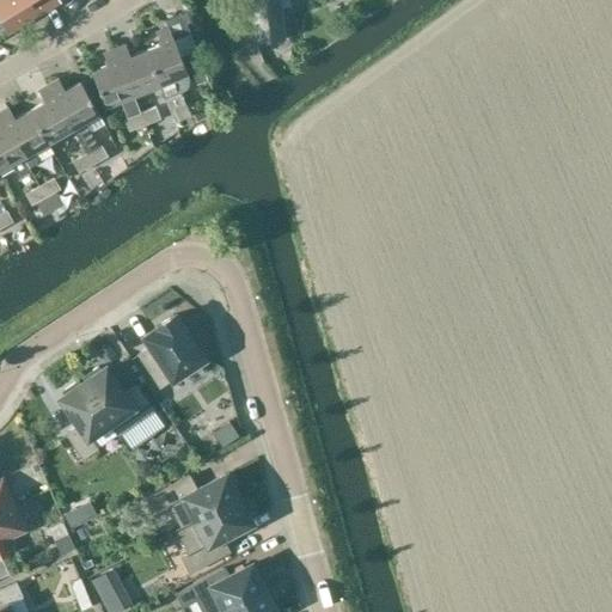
[(0,0),(0,19),(7,32),(59,2),(57,0),(0,0)]
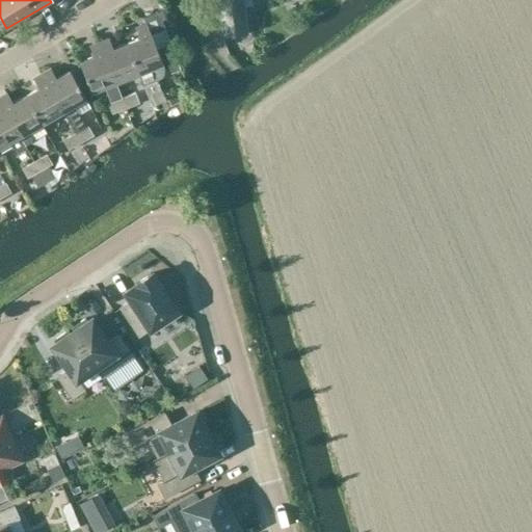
[(251,0),(218,0),(221,36),(245,34),(243,8),(253,7),(251,0)]
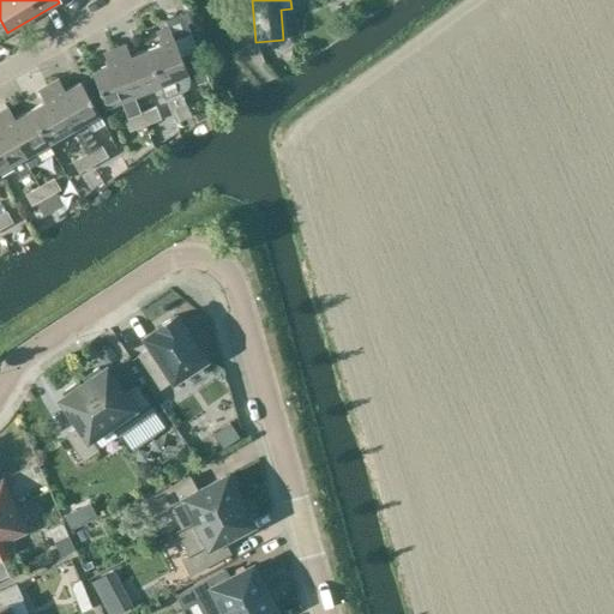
[(161,43),(146,49),(157,78),(160,84),(158,85),(164,98),(168,110),(184,104),(180,94),(185,90),(187,86),(188,82),(187,78),(186,74),(204,67),(184,14),(166,22),(168,26),(156,31),(161,43)]
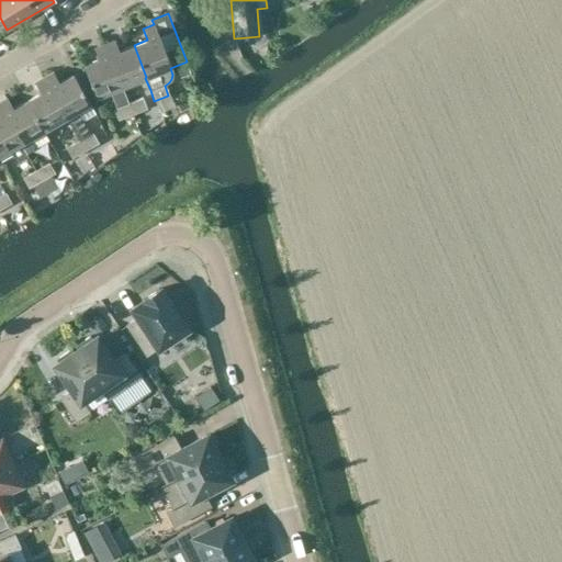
[(146,77),(134,45),(119,51),(114,40),(105,44),(121,87),(122,87),(145,78),(146,77)]
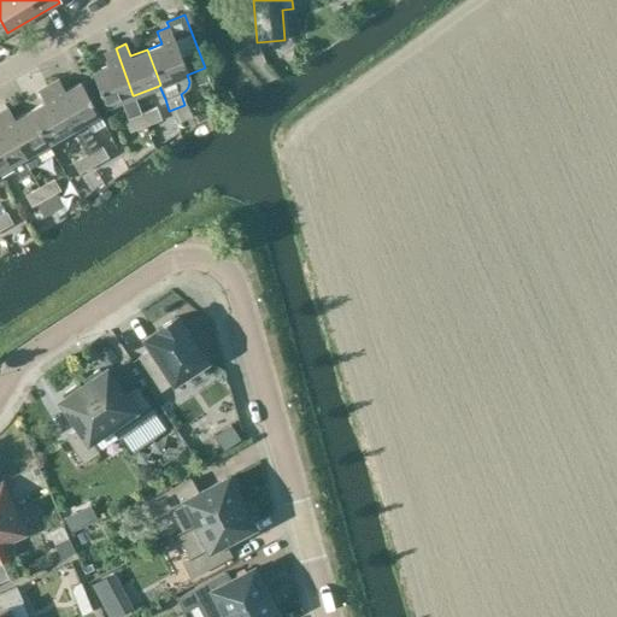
[(145,125),(141,112),(134,95),(133,95),(116,48),(104,53),(109,65),(92,71),(105,106),(121,100),(128,118),(124,119),(129,131),(145,125)]
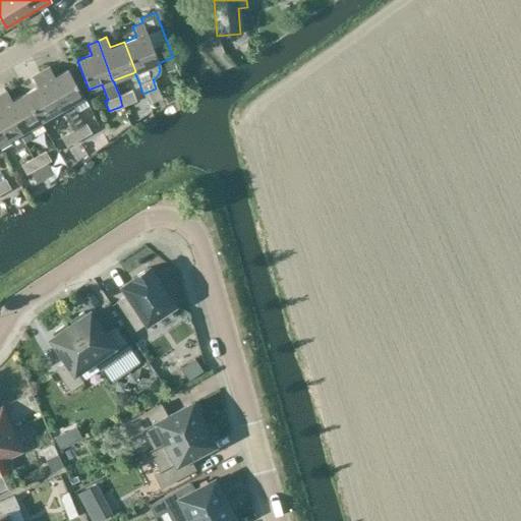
[(49,67),(40,72),(61,108),(73,130),(78,139),(90,133),(84,123),(83,124),(71,103),(82,96),(67,69),(54,76),(49,67)]
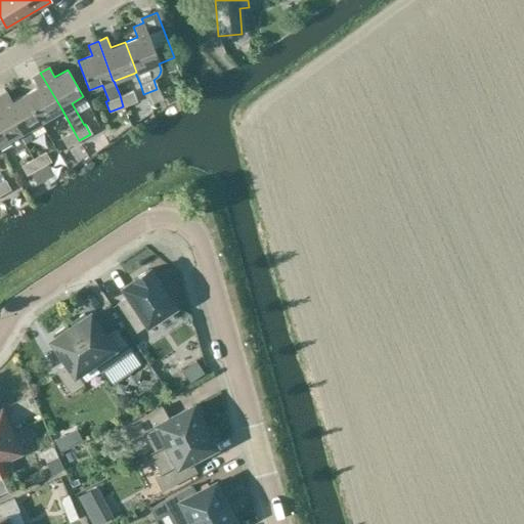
[(61,108),(40,73),(32,78),(37,87),(25,94),(40,121),(61,108)]
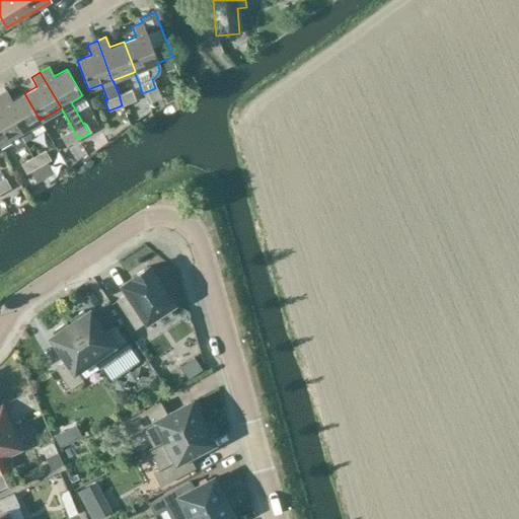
[(131,90),(119,94),(123,105),(135,100),(131,90)]
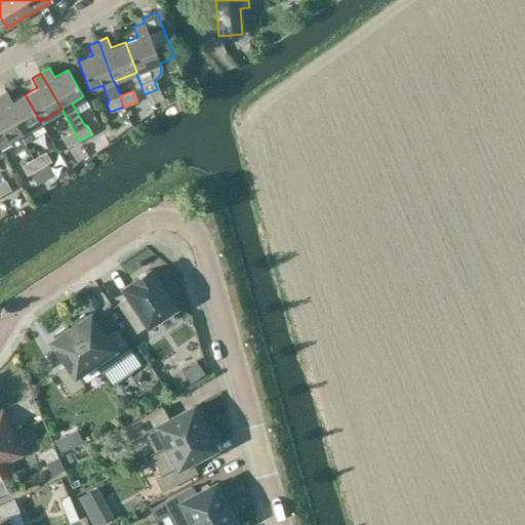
[(6,92),(0,95),(0,101),(18,133),(19,133),(26,144),(31,140),(32,136),(28,128),(40,121),(25,94),(12,102),(6,92)]
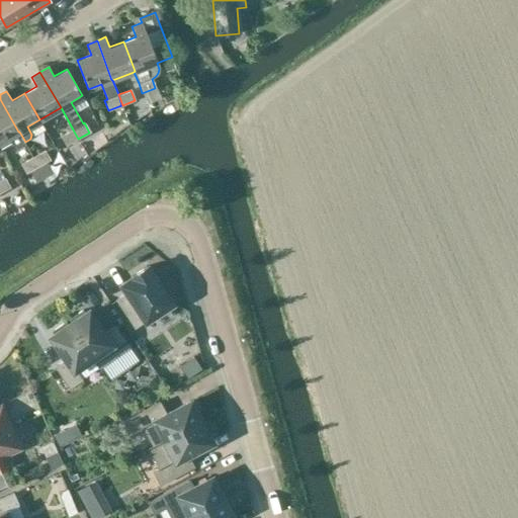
[(18,132),(0,99),(0,142),(9,138),(15,150),(25,145),(25,143),(25,142),(19,132),(18,132)]
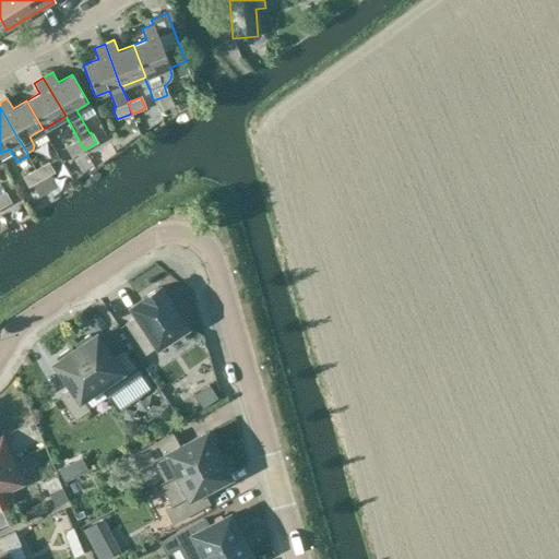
[(84,150),(79,140),(64,147),(70,158),(84,150)]
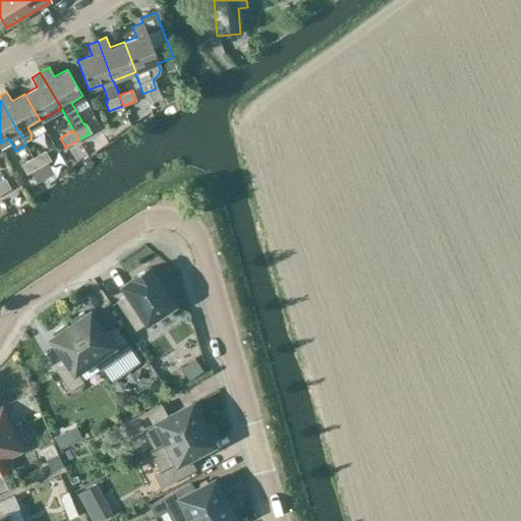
[(45,152),(33,158),(45,179),(54,173),(48,162),(50,161),(45,152)]
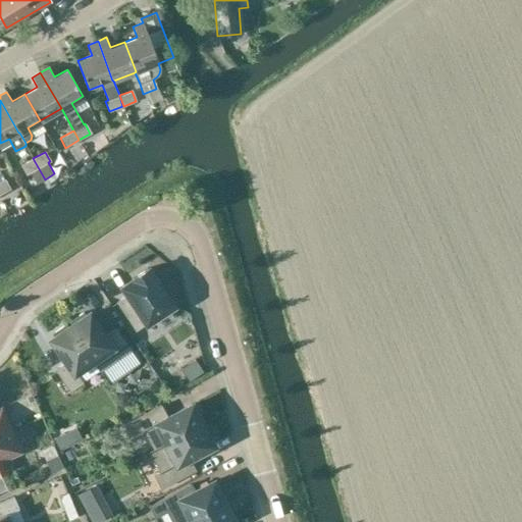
[(45,179),(33,158),(19,165),(25,175),(31,172),(37,184),(45,179)]
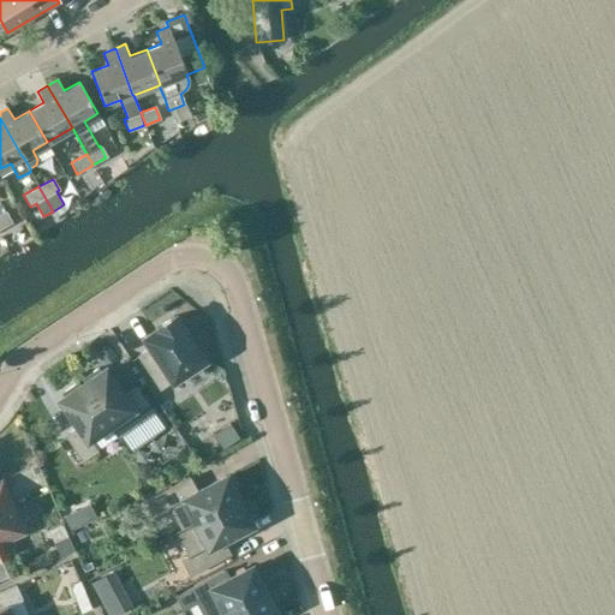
[(5,213),(0,214),(0,228),(11,222),(5,213)]
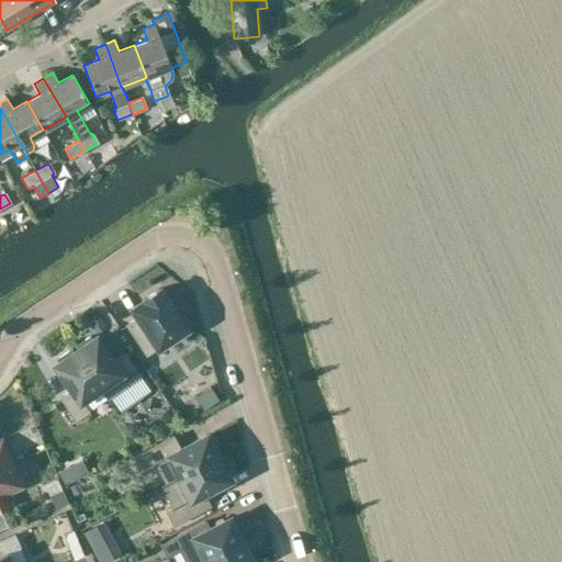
[(138,317),(126,325),(146,355),(186,329),(159,289),(143,300),(144,302),(142,303),(143,305),(137,308),(136,307),(133,308),(138,317)]
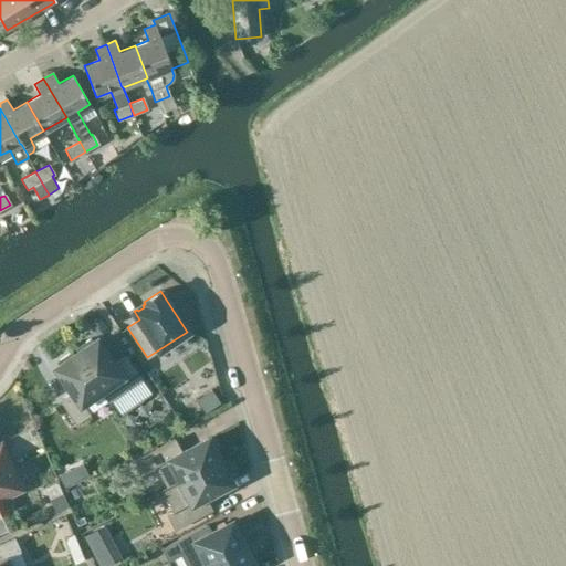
[(79,352),(76,354),(108,401),(142,379),(126,356),(114,364),(96,339),(93,342),(91,338),(76,348),(79,352)]
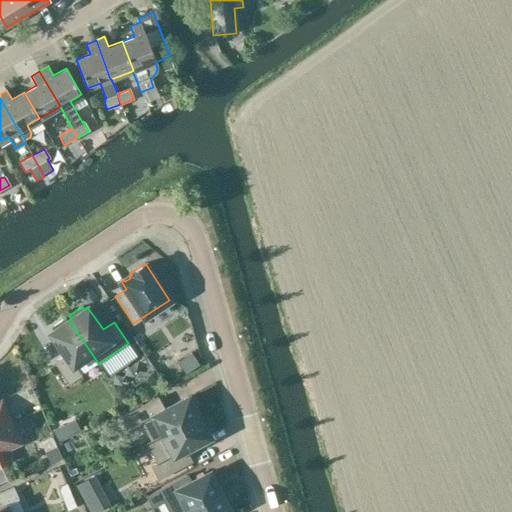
[(54,330),(50,332),(65,355),(54,362),(69,383),(81,375),(98,363),(69,320),(67,321),(65,318),(52,327),(54,330)]
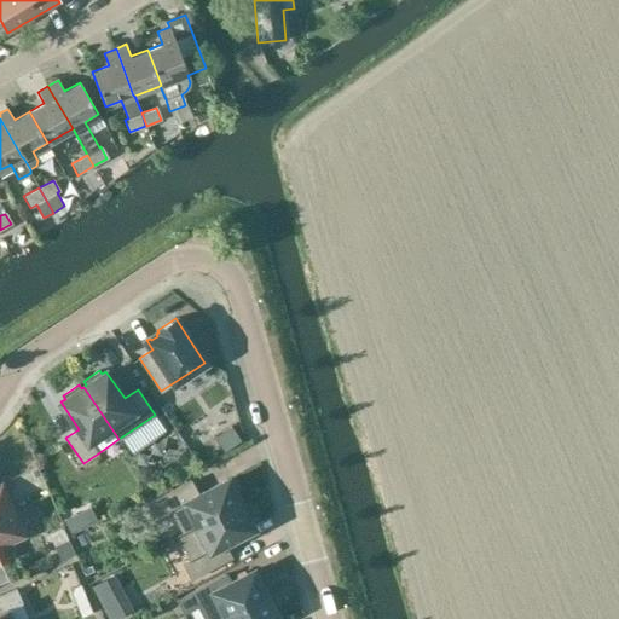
[(156,428),(145,443),(166,460),(177,445),(156,428)]
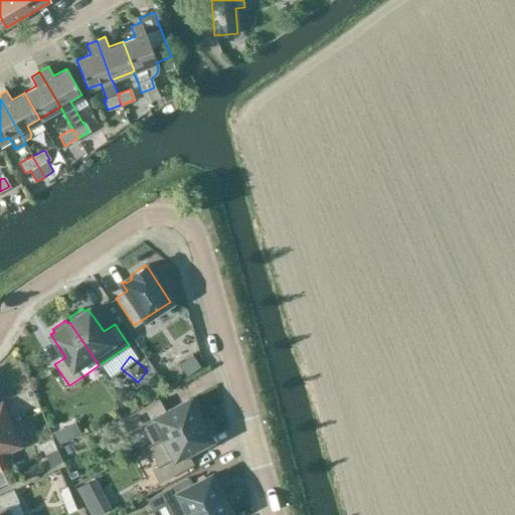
[(143,424),(152,443),(200,418),(199,416),(202,415),(194,400),(191,402),(189,398),(165,411),(159,399),(123,418),(129,432),(143,424)]
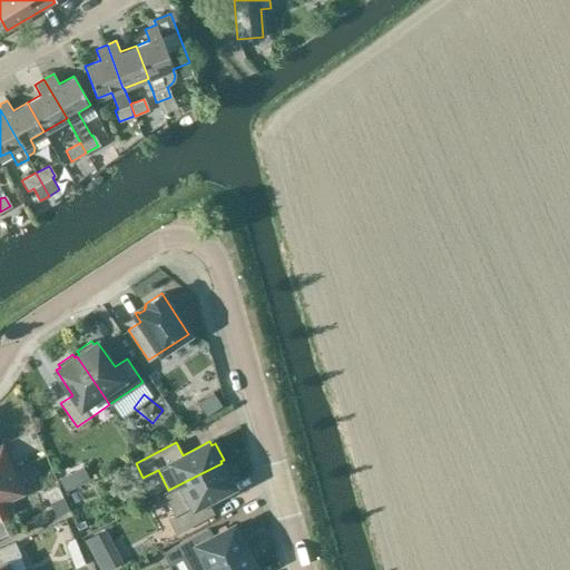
[(0,516),(7,513),(2,503),(23,494),(12,470),(2,445),(0,445),(0,516)]
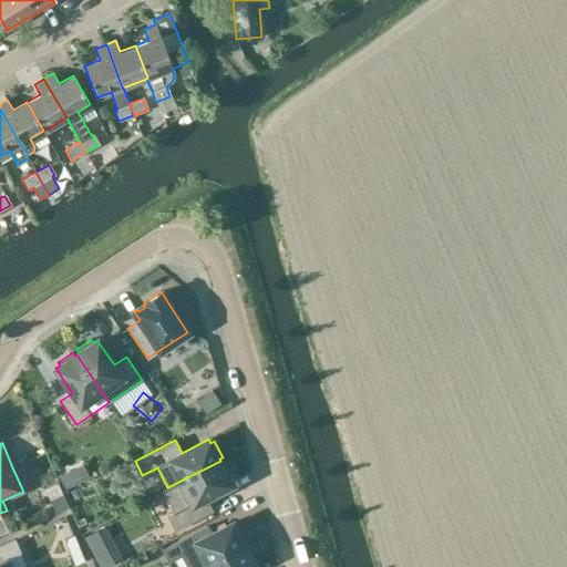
[(222,463),(220,461),(167,487),(163,491),(174,512),(168,515),(175,529),(213,511),(205,497),(232,483),(229,480),(234,477),(225,462),(222,463)]
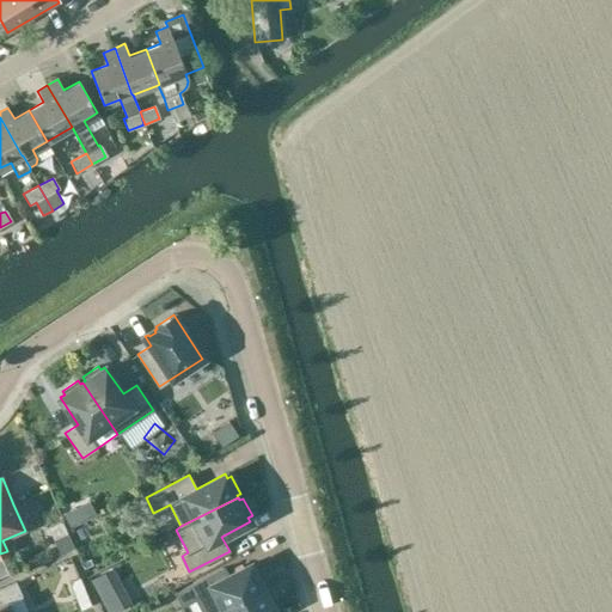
[(53,526),(37,534),(44,548),(60,540),(53,526)]
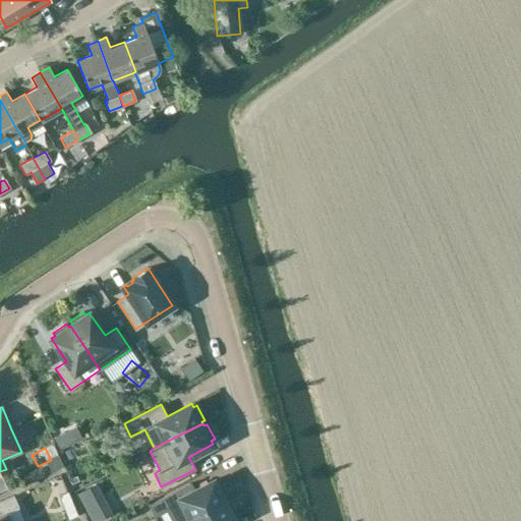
[(224,501),(214,480),(193,490),(190,483),(164,497),(170,508),(181,502),(189,518),(224,501)]
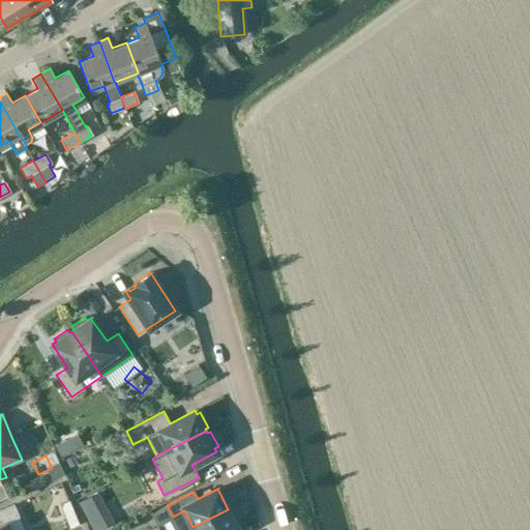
[(55,524),(65,520),(56,495),(46,499),(55,524)]
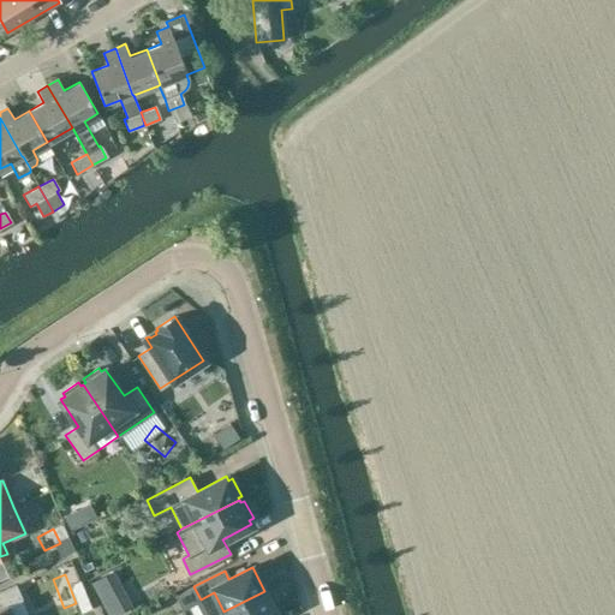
[(16,585),(0,591),(0,608),(23,598),(16,585)]
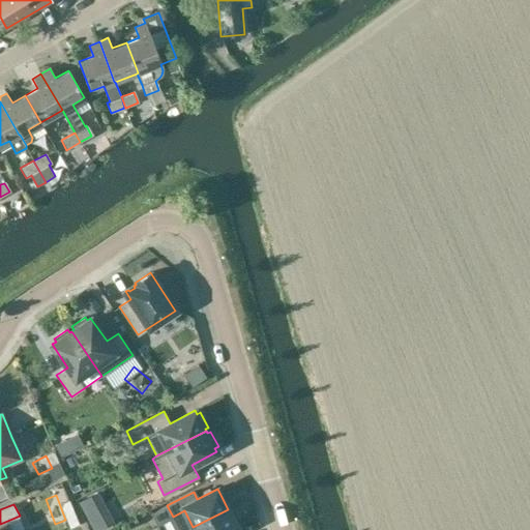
[(236,529),(238,529),(228,509),(193,527),(194,529),(236,529)]
